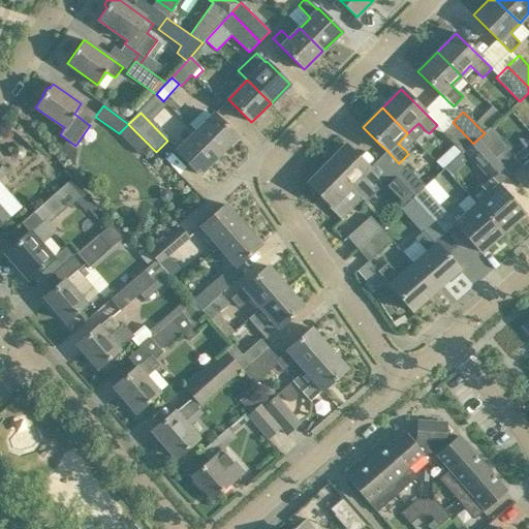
[(194,133),(218,156),(237,136),(214,114),(194,133)]
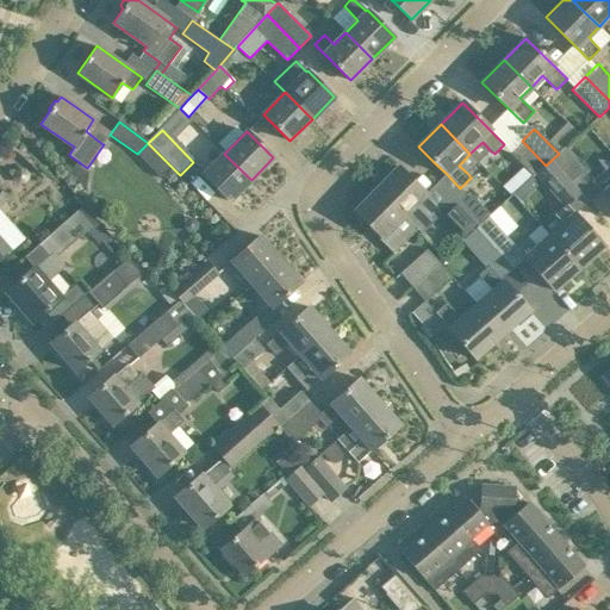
[(522,141),(510,153),(530,174),(533,172),(536,175),(546,166),(522,141)]
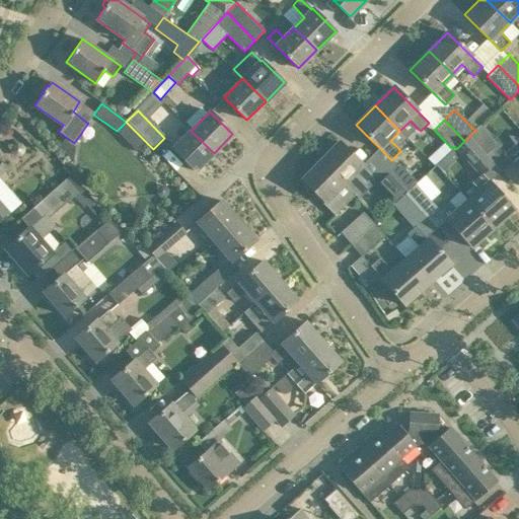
[(468,137),(486,155),(499,144),(482,126),(475,131),(468,137)]
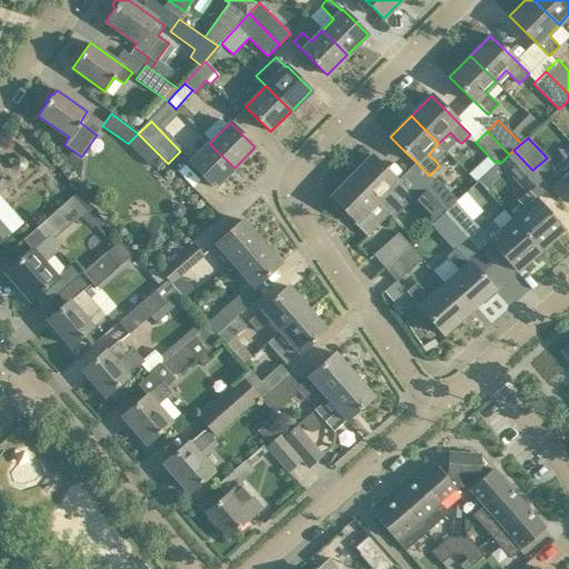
[(148,143),(137,153),(149,166),(160,156),(149,145),(148,143)]
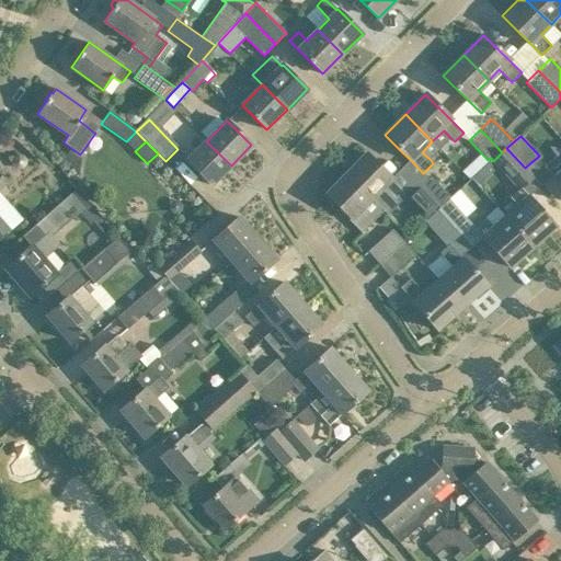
[(212,185),(231,165),(206,141),(187,160),(212,185)]
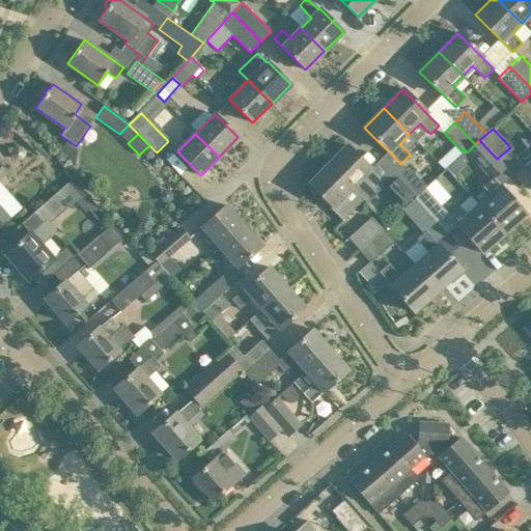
[(483,171),(497,159),(479,140),(475,144),(467,152),(483,171)]
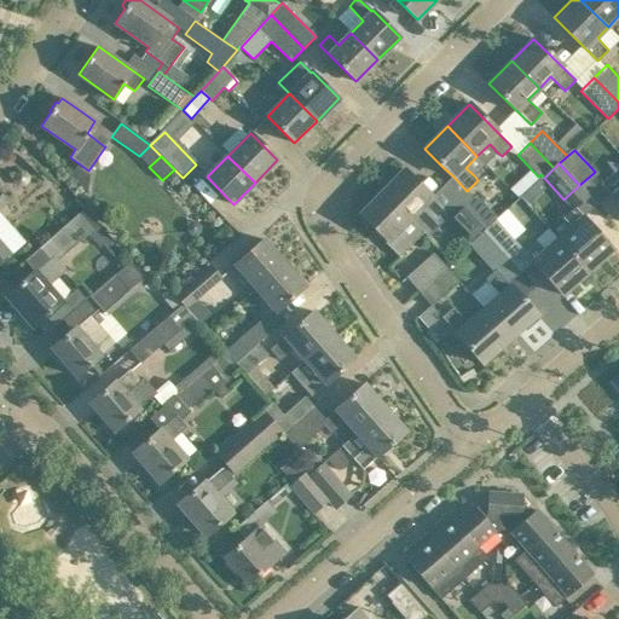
[(410,219),(428,236),(440,224),(435,219),(445,208),(404,169),(382,191),(410,219)]
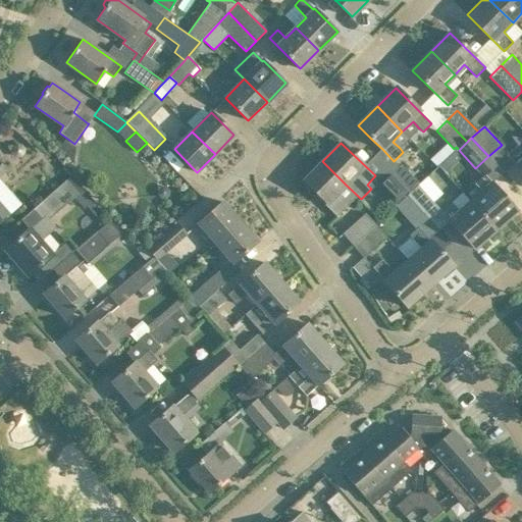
[(521,150),(516,144),(505,153),(515,165),(521,172),(521,150)]
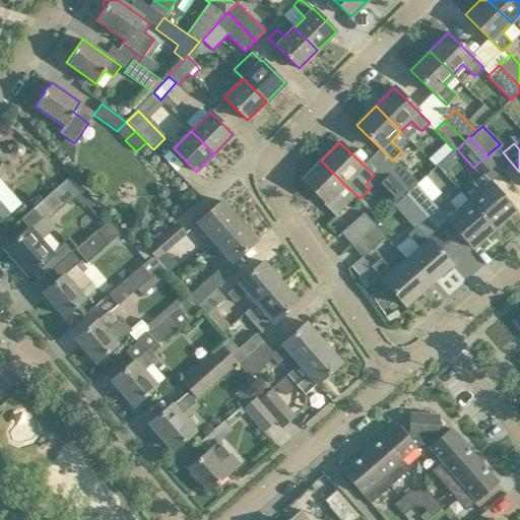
[(321,160),(303,180),(337,213),(338,212),(344,206),(346,204),(344,202),(335,193),(344,184),(321,160)]
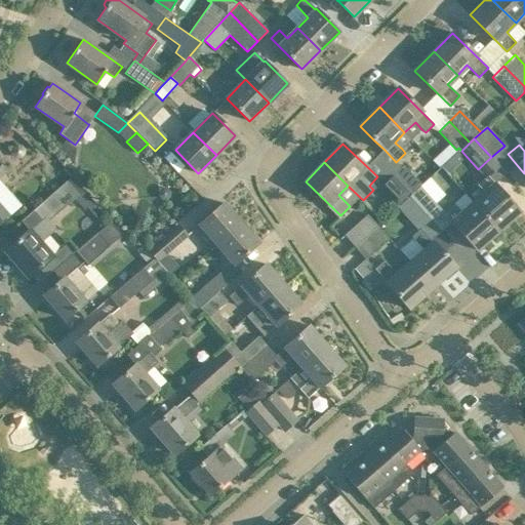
[(0,221),(9,214),(0,203),(0,177),(7,171),(5,169),(0,163),(0,221)]
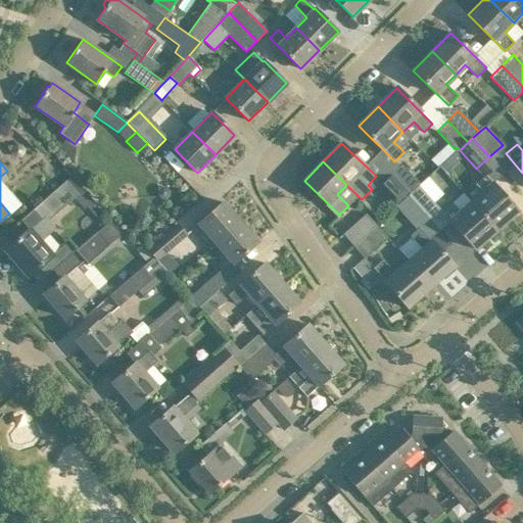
[(392,176),(411,194),(420,186),(402,167),(392,176)]
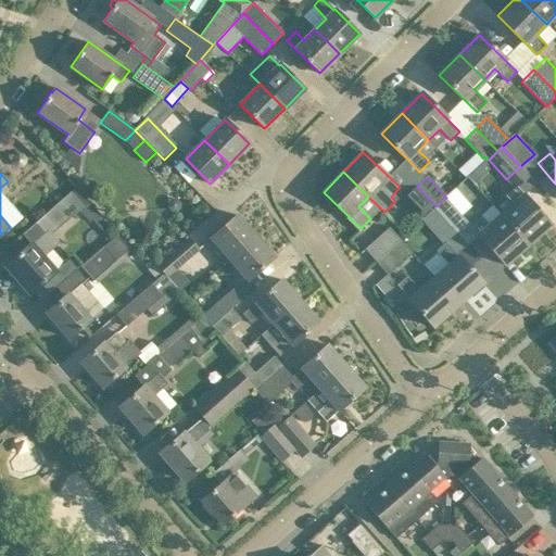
[(515,202),(501,214),(527,244),(550,224),(535,207),(525,194),(515,184),(505,192),(515,202)]
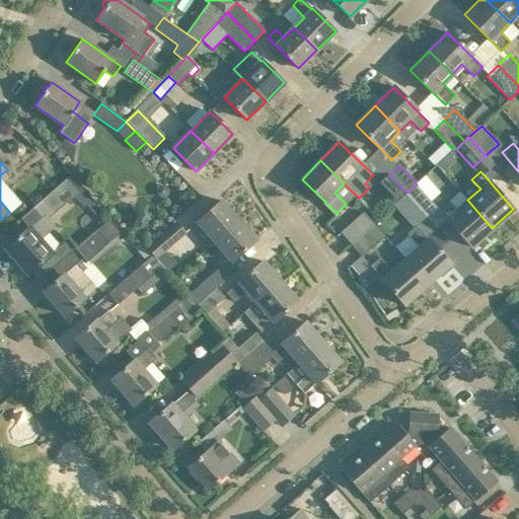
[(397,202),(404,196),(408,193),(389,174),(380,182),(397,202)]
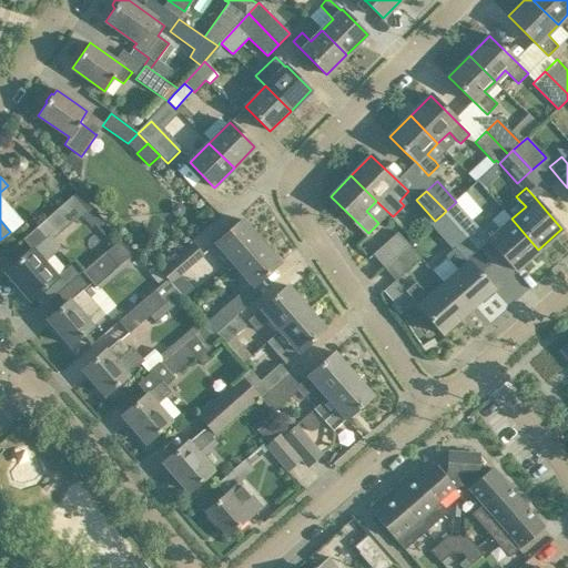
[(72,196),(46,220),(58,234),(80,215),(81,214),(85,211),(72,196)]
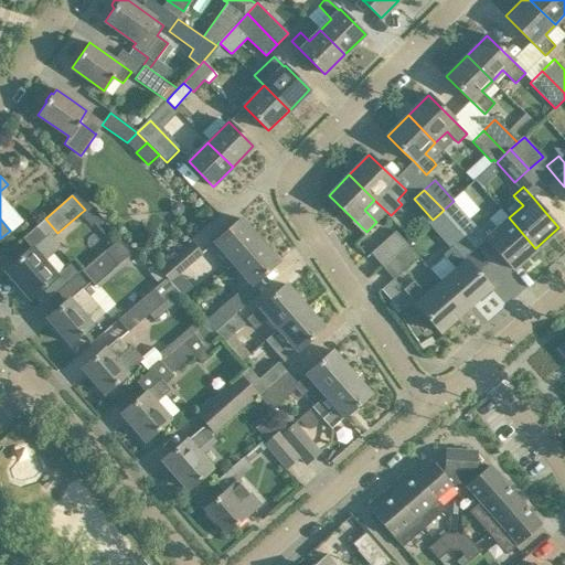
[(440,213),(457,232),(470,221),(454,201),(444,210),(440,213)]
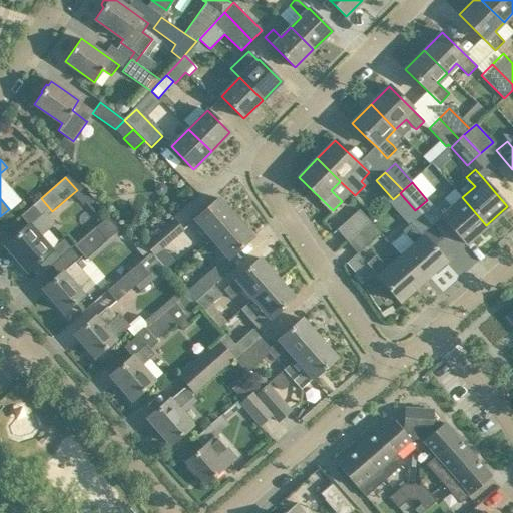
[(454,187),(432,206),(441,216),(452,228),(465,243),(486,225),(462,197),(454,187)]
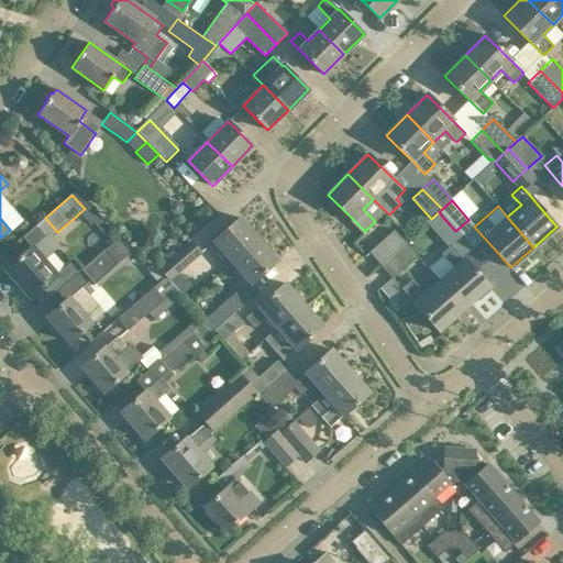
[(443,242),(455,231),(439,212),(431,219),(427,223),(443,242)]
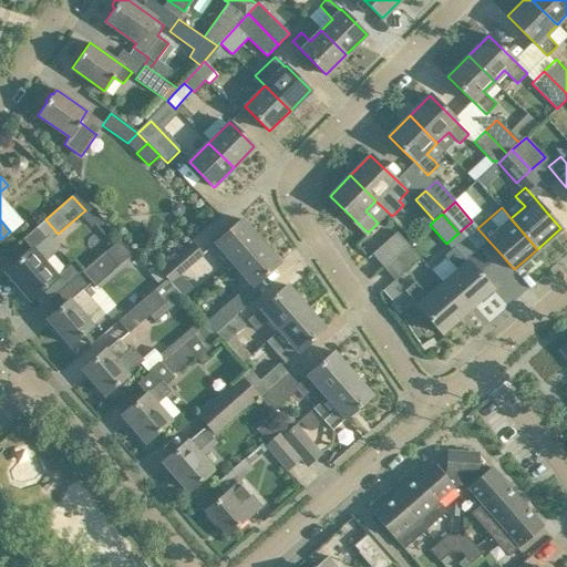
[(241,219),(215,243),(234,264),(260,240),(241,219)]
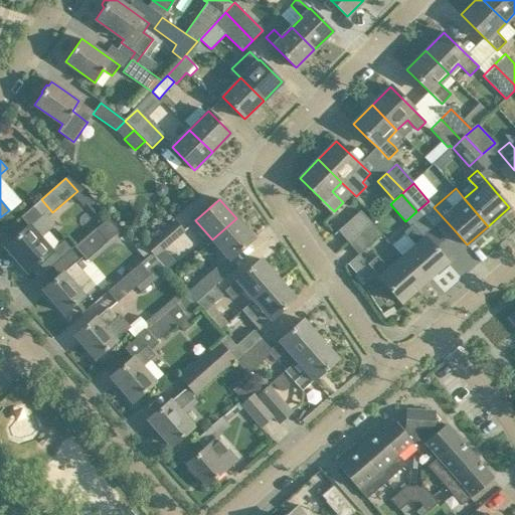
[(338,230),(348,242),(371,221),(361,209),(338,230)]
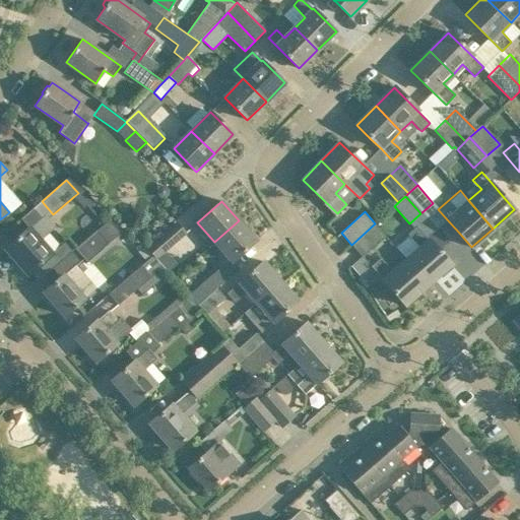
[(40,241),(55,228),(44,214),(6,248),(28,274),(52,254),(40,241)]
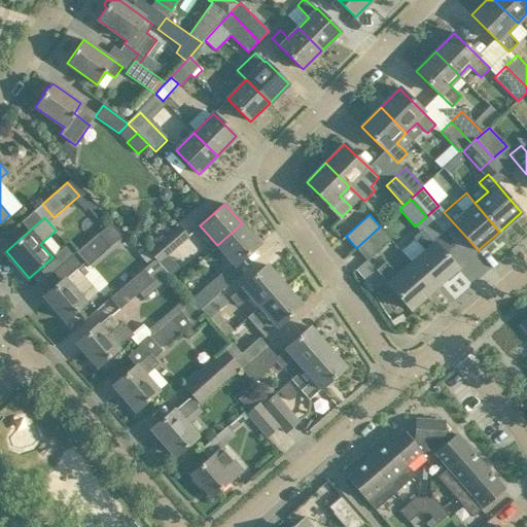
[(98,234),(76,252),(89,266),(109,247),(121,237),(109,222),(98,234)]
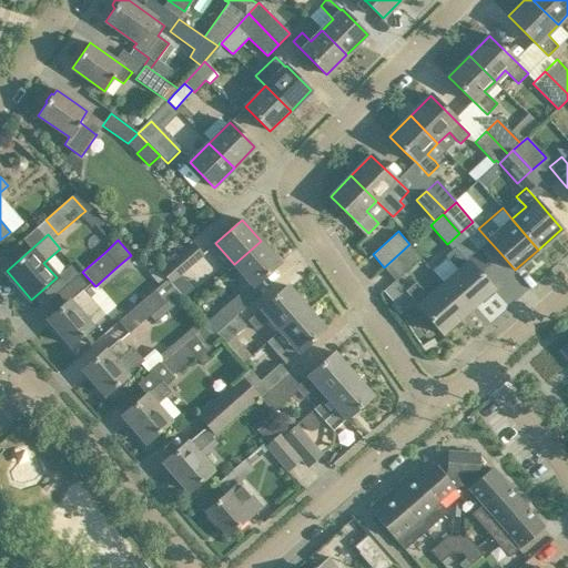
[(261,241),(234,264),(253,286),(280,263),(261,241)]
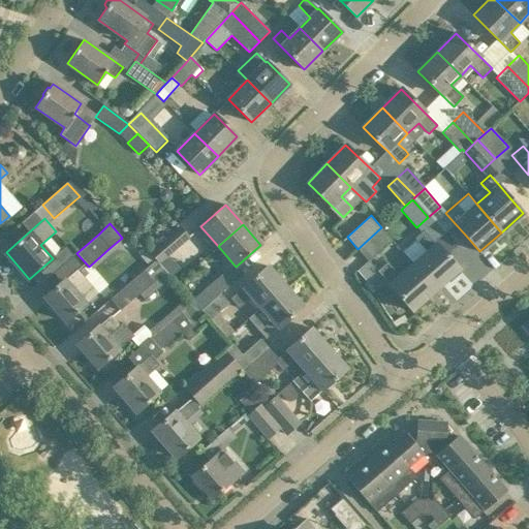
[(149,254),(155,260),(170,278),(181,269),(168,254),(188,238),(179,227),(149,254)]
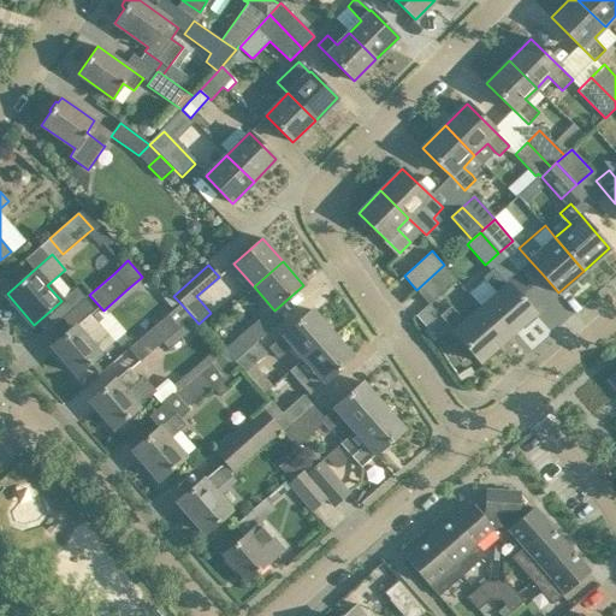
[(444,265),(416,290),(430,303),(457,279),(444,265)]
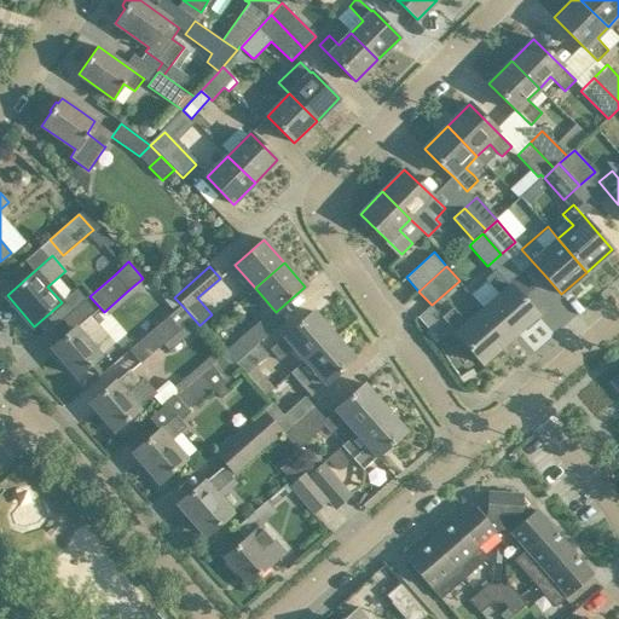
[(498,295),(482,308),(510,340),(538,316),(497,268),(485,278),(498,295)]
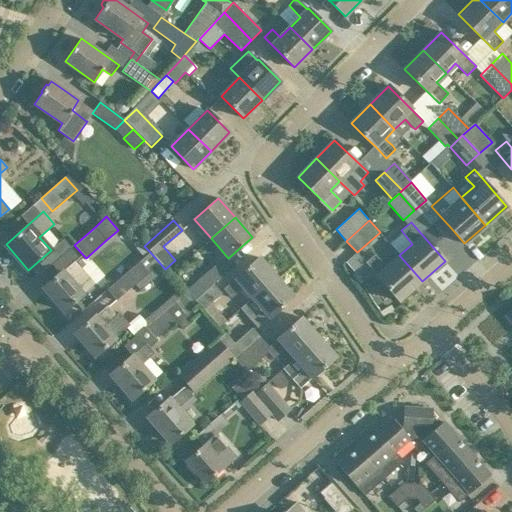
[(140,291),(165,269),(150,252),(108,290),(116,300),(134,284),(140,291)]
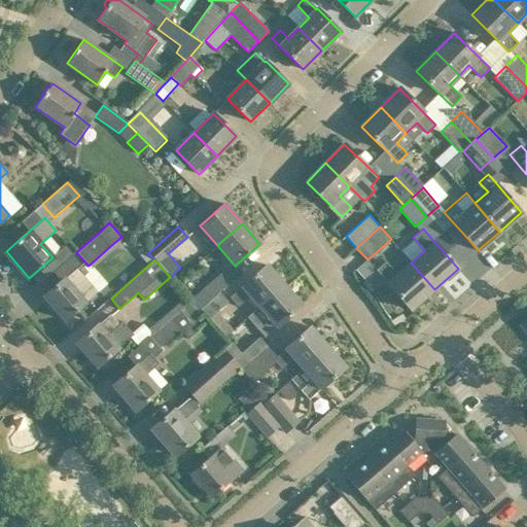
[(367,260),(357,269),(371,284),(381,275),(411,310),(434,289),(411,262),(397,275),(386,261),(376,270),(367,260)]
